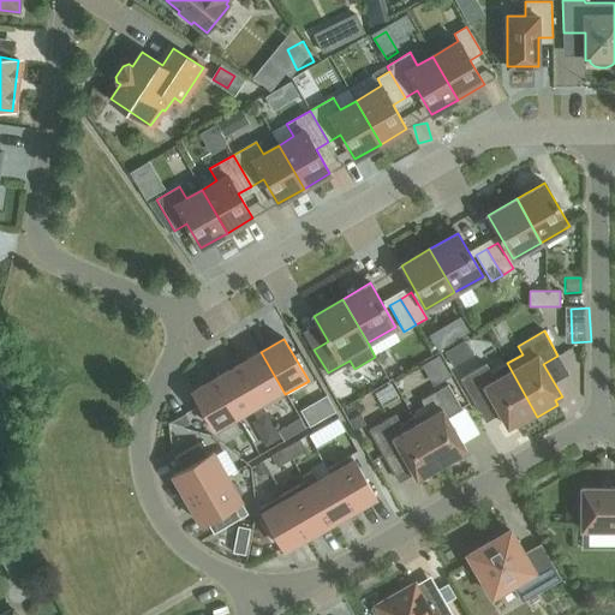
[(261,352),(238,365),(263,407),(285,394),(261,352)]
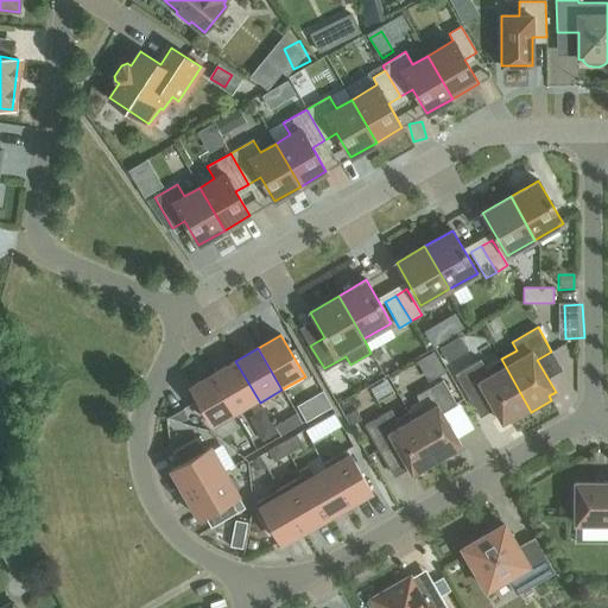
[(435,352),(425,356),(436,378),(447,372),(435,352)]
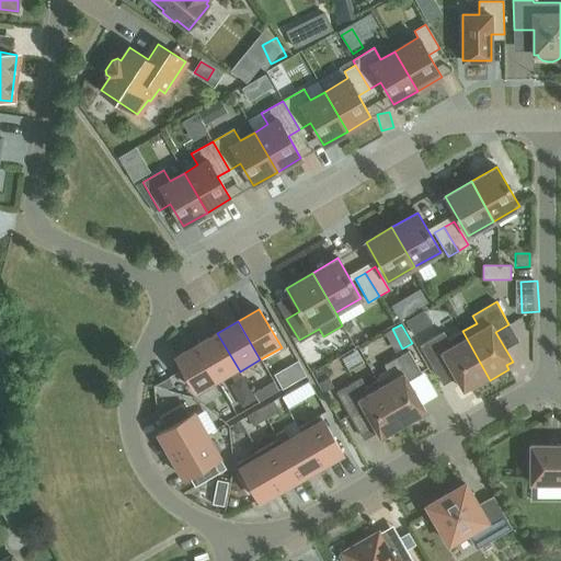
[(361,345),(374,339),(367,325),(353,333),(361,345)]
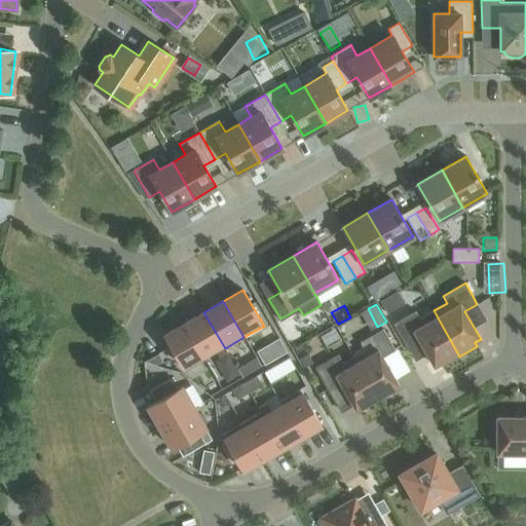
[(443,366),(459,357),(434,310),(420,318),(416,311),(393,324),(406,345),(418,338),(435,366),(441,362),(443,366)]
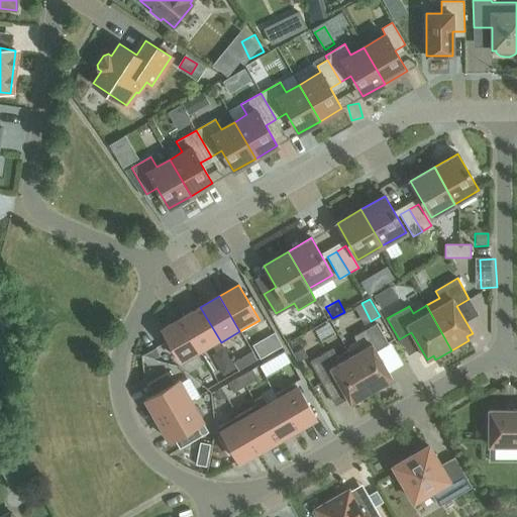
[(200,307),(181,318),(199,349),(211,342),(216,350),(224,346),(221,341),(221,342),(200,307)]
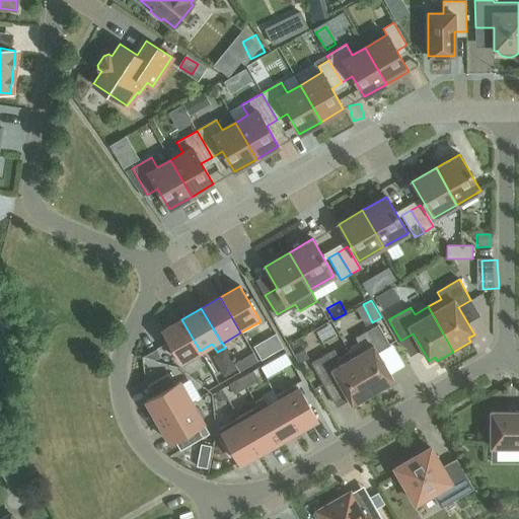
[(181,319),(162,330),(182,366),(203,355),(181,319)]
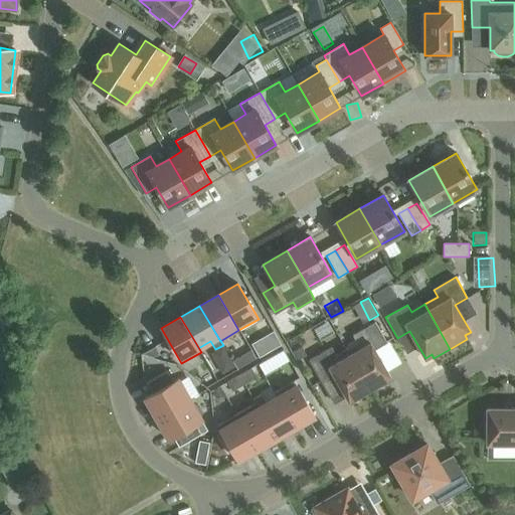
[(346,349),(369,389),(378,384),(379,387),(392,379),(375,350),(387,343),(375,322),(352,335),(357,342),(346,349)]
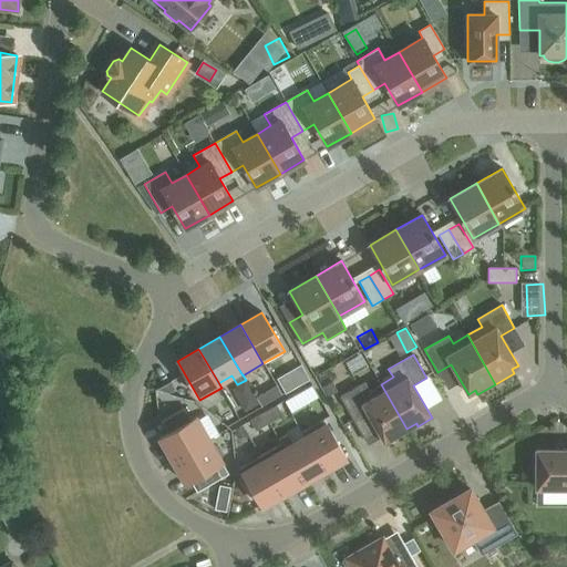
[(309,381),(301,369),(290,374),(298,388),(309,381)]
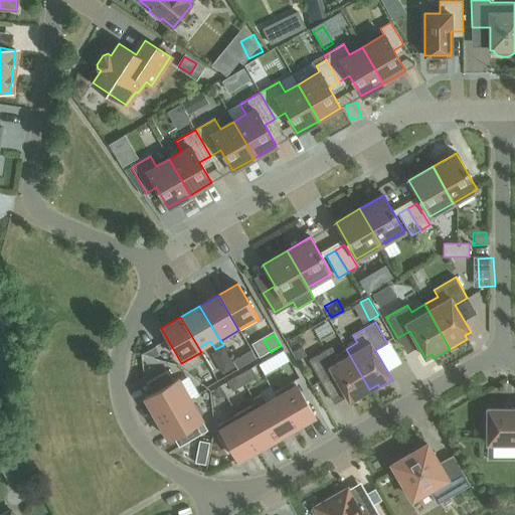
[(362,393),(369,389),(346,349),(336,355),(331,347),(309,360),(321,381),(333,374),(350,404),(363,396),(362,393)]
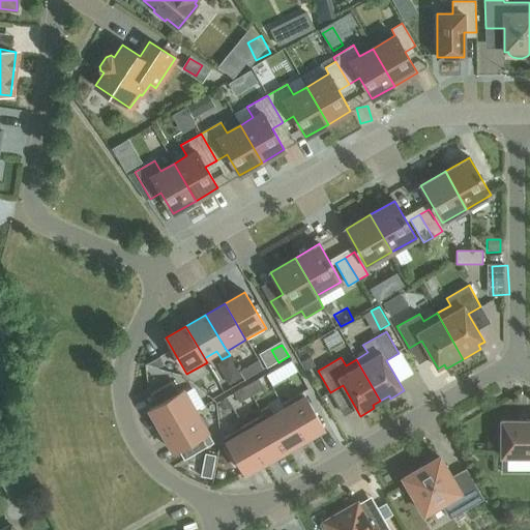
[(254,376),(248,367),(240,373),(245,381),(254,376)]
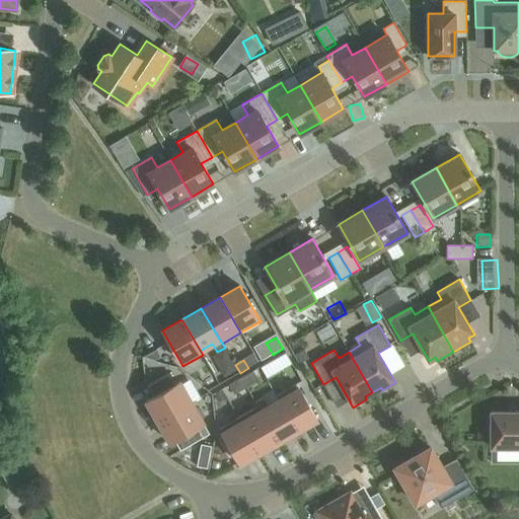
[(258,380),(253,371),(241,378),(246,387),(258,380)]
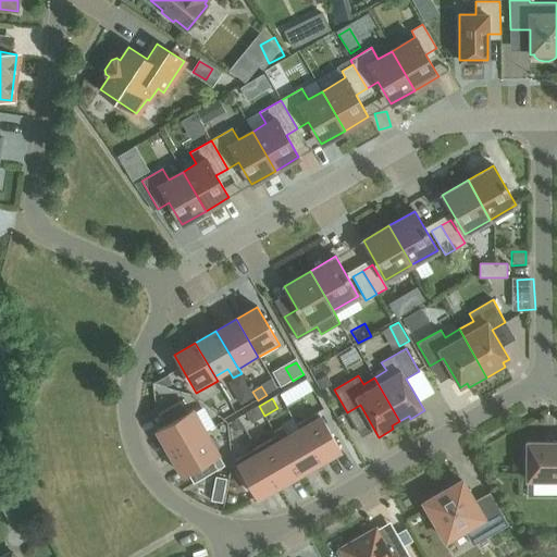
[(165,425),(157,430),(170,453),(206,432),(193,409),(188,412),(181,401),(158,413),(165,425)]
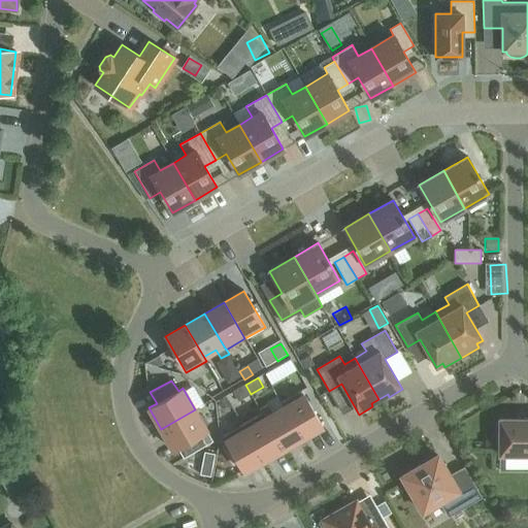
[(245,385),(233,392),(238,401),(251,394),(245,385)]
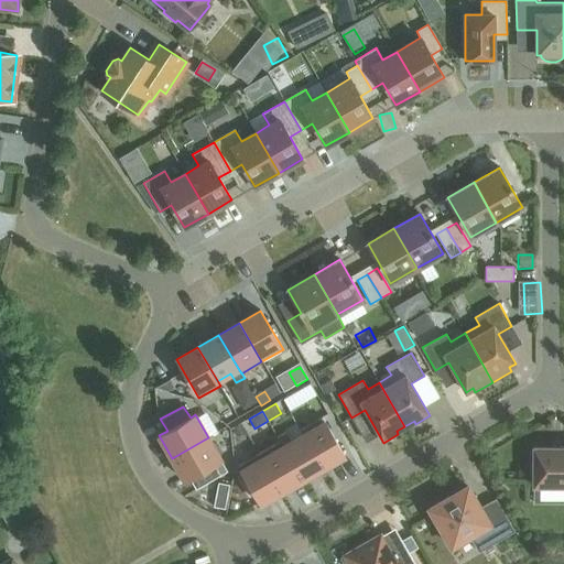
[(322,418),(300,430),(303,435),(303,434),(323,468),(345,456),(322,418)]
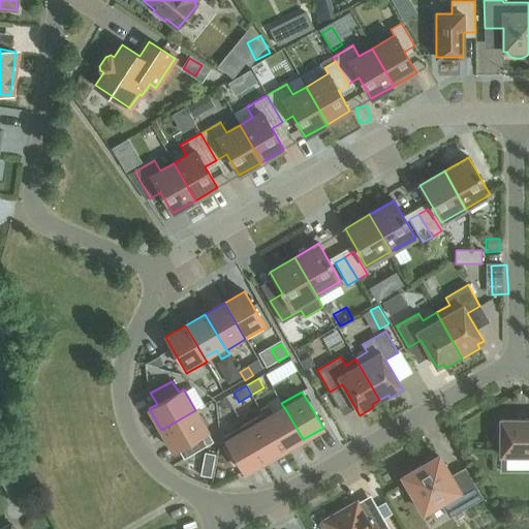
[(268,405),(259,410),(262,414),(284,450),(303,439),(284,407),(284,408),(273,414),(268,405)]
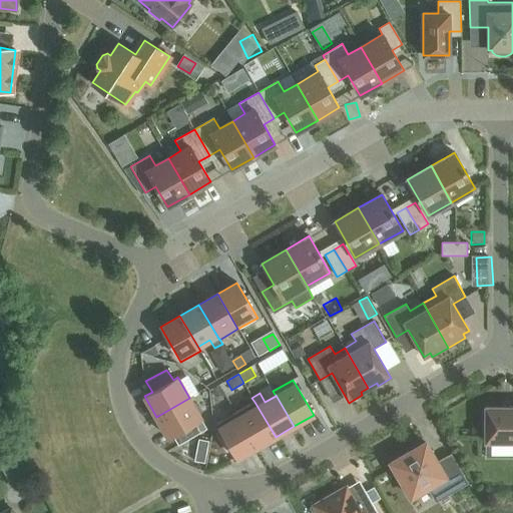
[(189,398),(156,417),(168,437),(172,435),(178,445),(201,432),(195,422),(201,418),(189,398)]
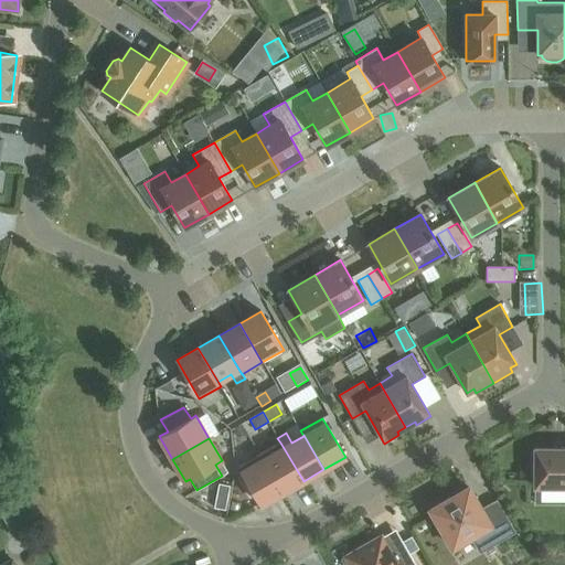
[(280,443),(260,454),(283,492),(304,481),(280,443)]
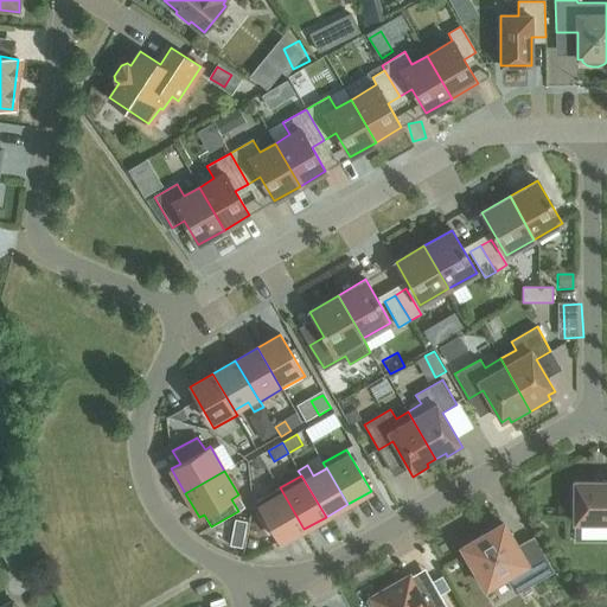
[(606,481),(595,481),(575,481),(574,522),(606,522),(606,481),(606,483),(606,481)]
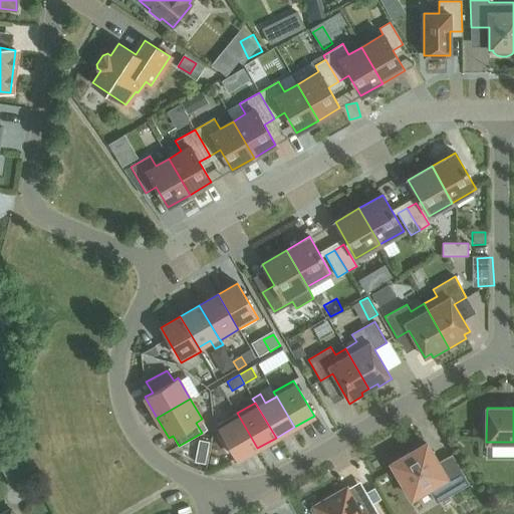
[(237,413),(217,425),(237,460),(257,448),(237,413)]
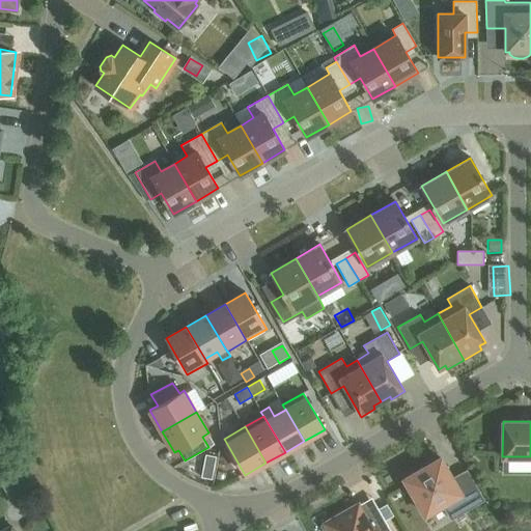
[(205,455),(201,477),(212,479),(216,456),(205,455)]
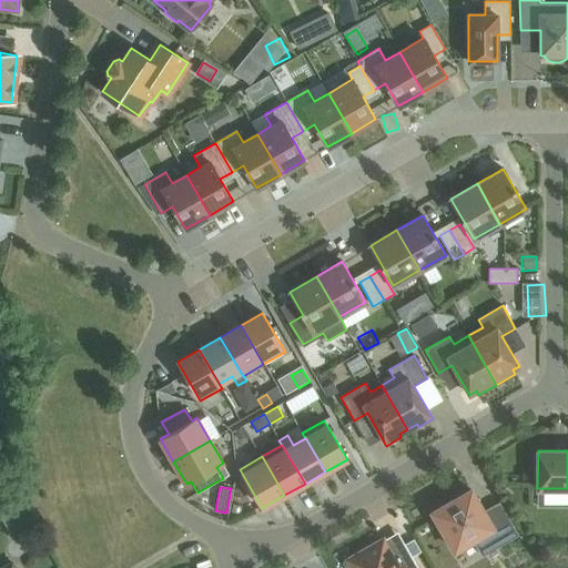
[(484,513),(470,489),(433,513),(455,550),(473,539),(483,555),(517,535),(499,504),(484,513)]
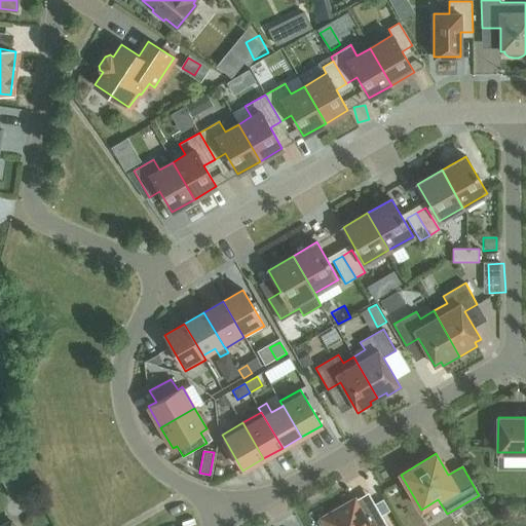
[(326,525),(386,525),(375,504),(360,513),(352,511),(348,503),(323,519),(326,525)]
